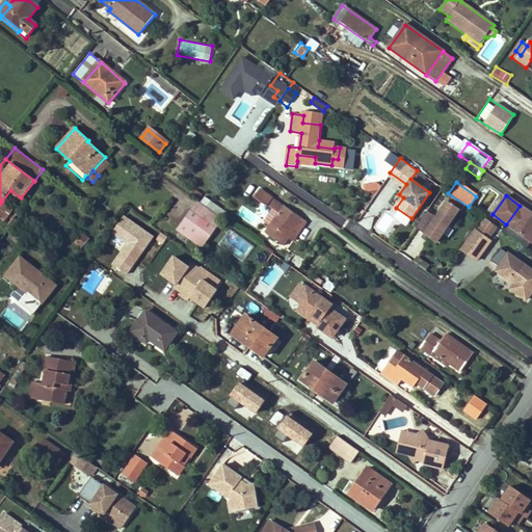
[(291,236),(297,227),(302,230),(307,223),(272,198),(267,205),(280,213),(265,233),(284,246),(291,236)]
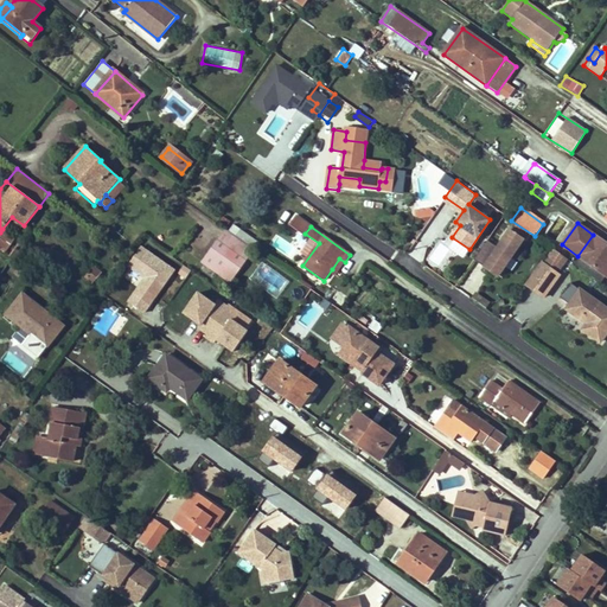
[(2,229),(0,232),(0,247),(5,251),(14,238),(2,229)]
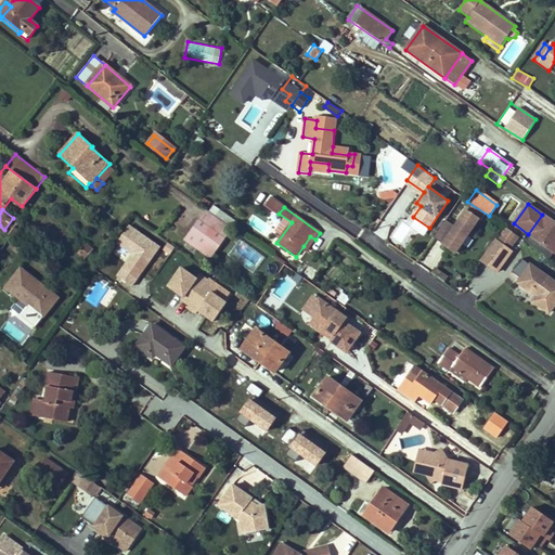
[(444,220),(433,239),(454,253),(478,219),(465,211),(454,227),(444,220)]
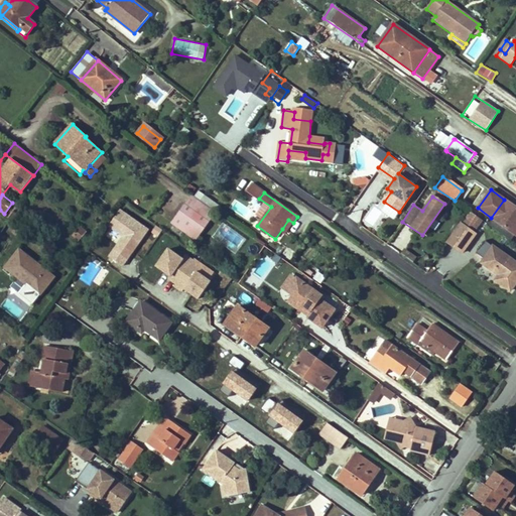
[(185,205),(172,224),(197,241),(210,223),(185,205)]
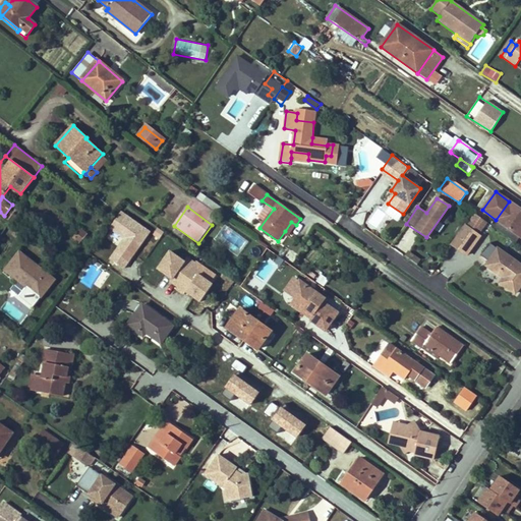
[(360,224),(367,214),(357,208),(350,218),(360,224)]
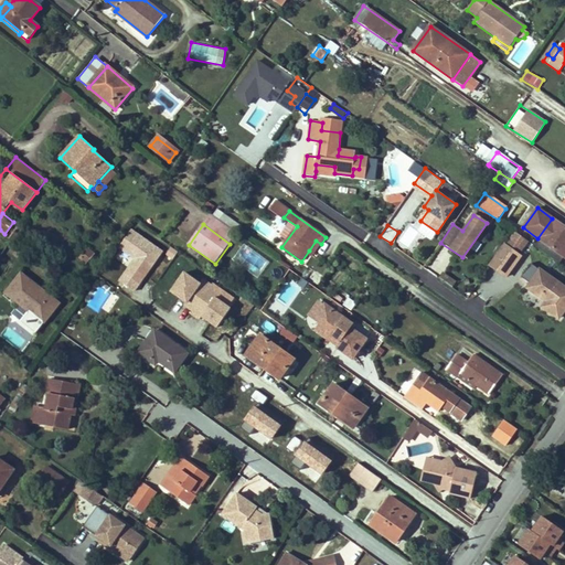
[(131,228),(113,257),(127,266),(117,281),(135,292),(163,249),(131,228)]
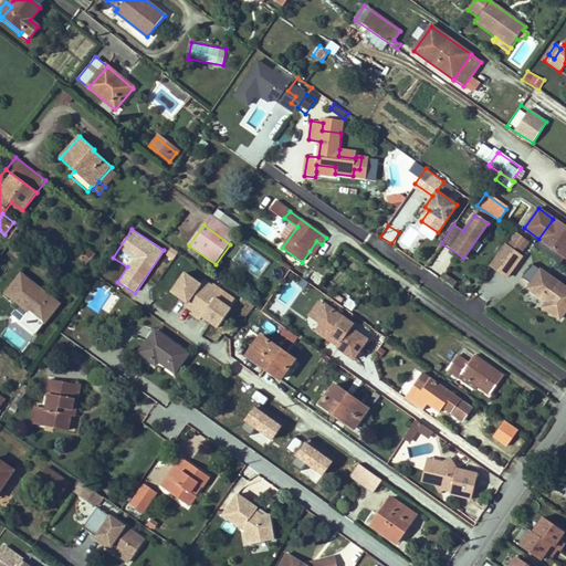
[(527,249),(512,238),(492,266),(506,278),(527,249)]
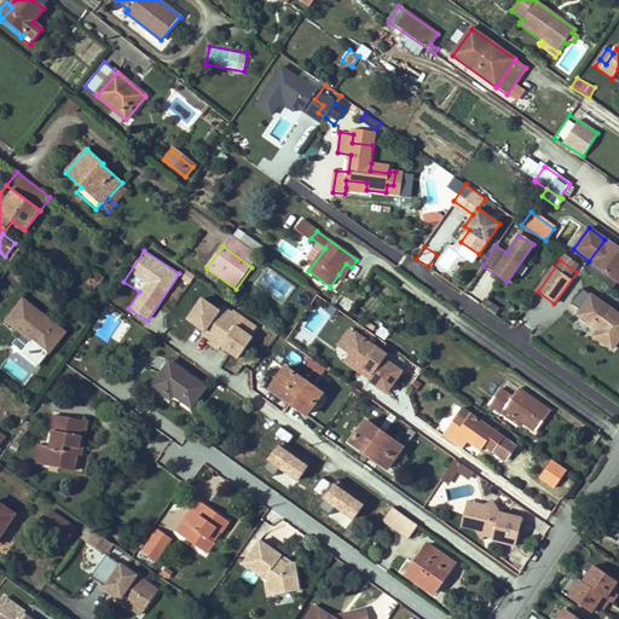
[(346,264),(339,275),(345,278),(352,267),(346,264)]
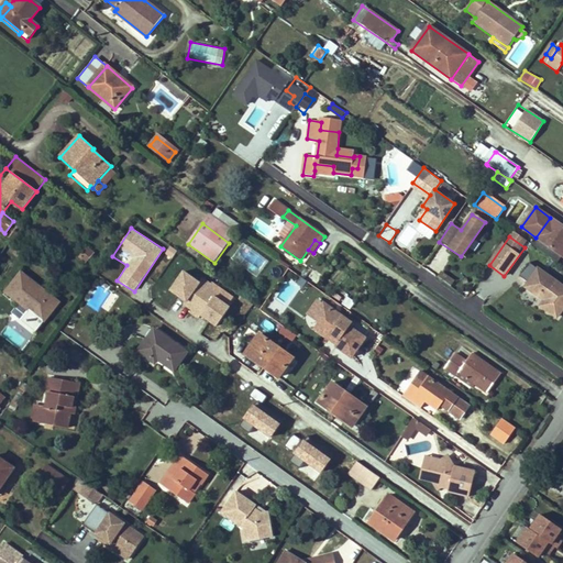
[(94,254),(88,249),(80,257),(86,263),(94,254)]
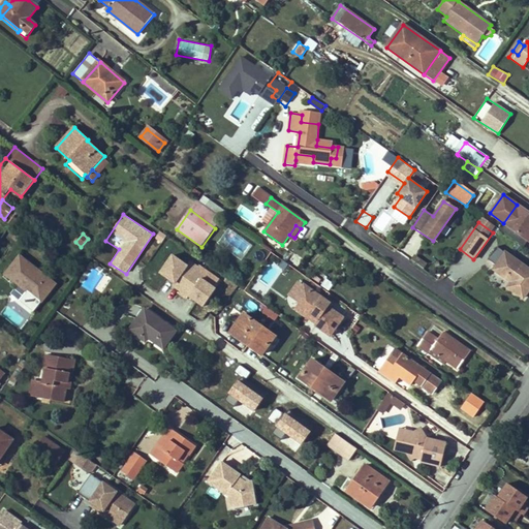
[(490,260),(497,266),(505,254),(498,248),(490,260)]
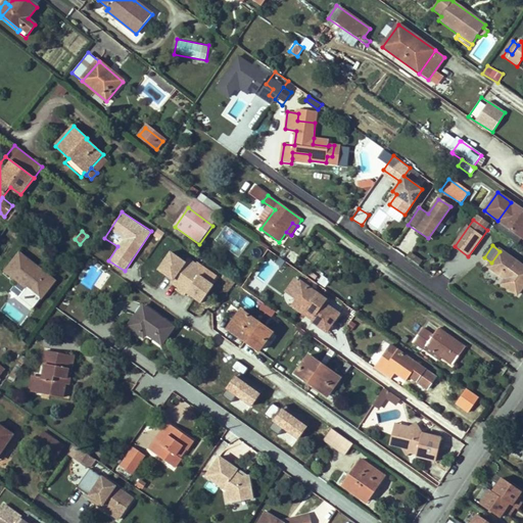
[(522,287),(522,267),(500,251),(491,263),(488,267),(506,279),(503,284),(518,295),(522,287)]
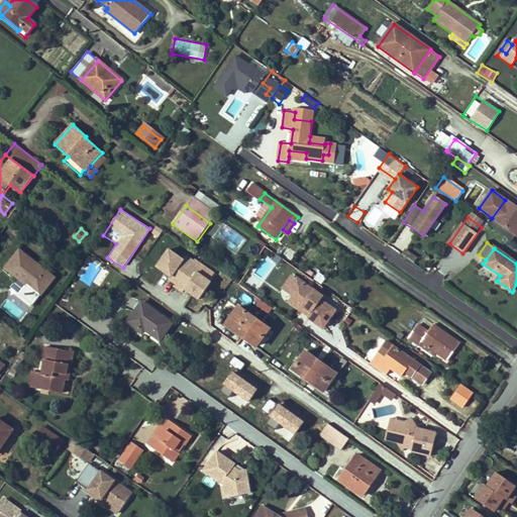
[(404,249),(401,256),(414,263),(417,255),(404,249)]
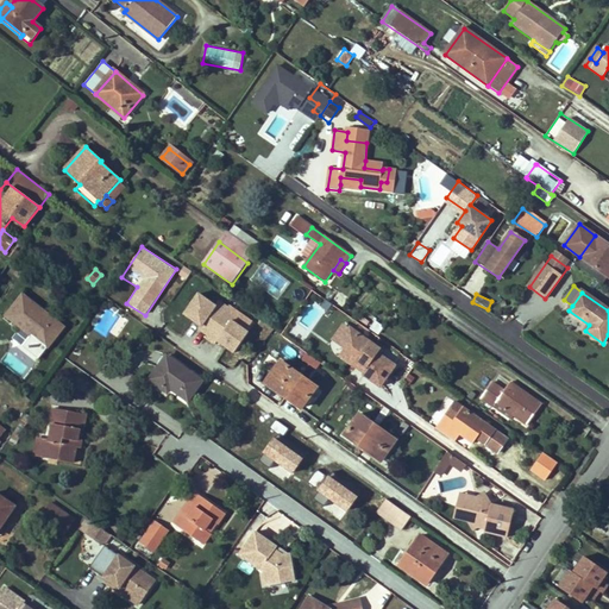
[(64,327),(23,295),(6,316),(46,349),(64,327)]
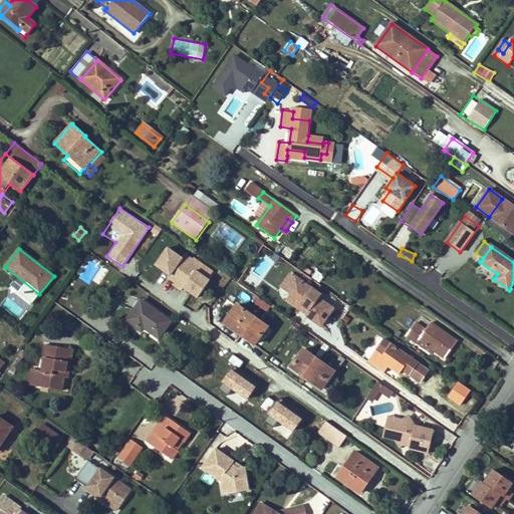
[(207,286),(219,269),(201,257),(192,270),(201,277),(199,281),(207,286)]
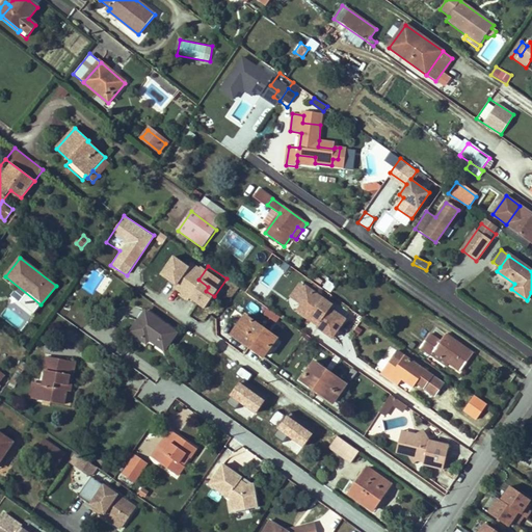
[(81,287),(92,294),(104,276),(91,269),(81,287)]
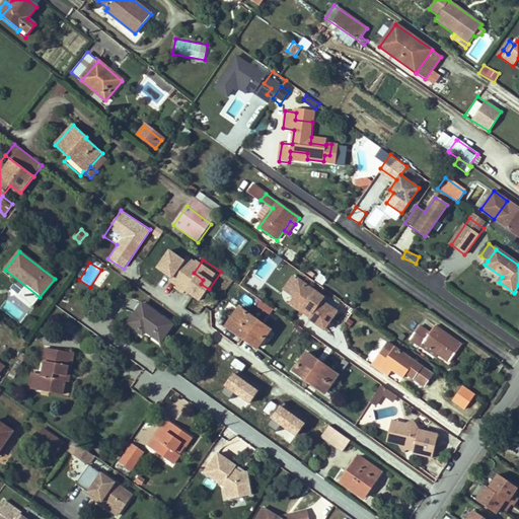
[(322,301),(324,298),(298,280),(288,294),(293,298),(304,306),(303,308),(309,312),(307,315),(310,317),(309,319),(323,329),(337,311),(322,301)]
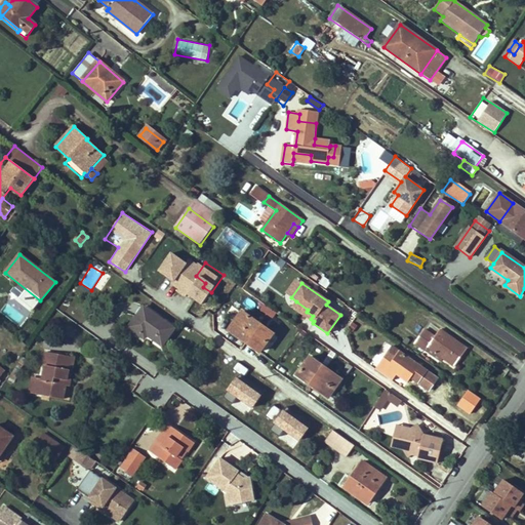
[(292,307),(311,319),(313,316),(307,312),(308,310),(296,301),(292,307)]
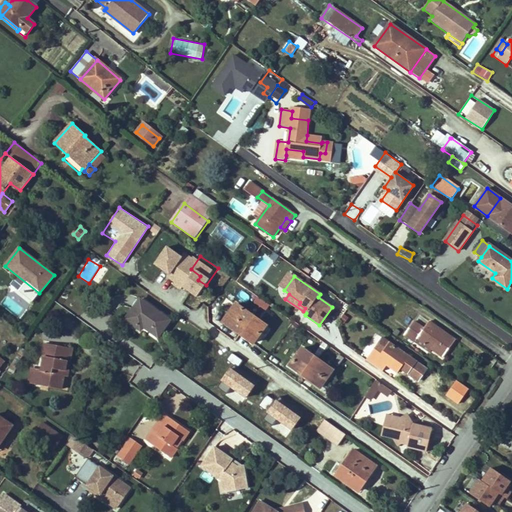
[(255,295),(251,300),(264,310),(268,304),(255,295)]
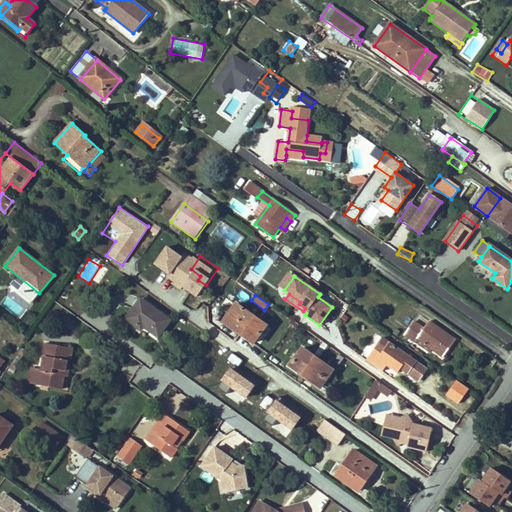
[(139,325),(143,328),(158,338),(169,321),(140,300),(125,320),(136,328),(139,325)]
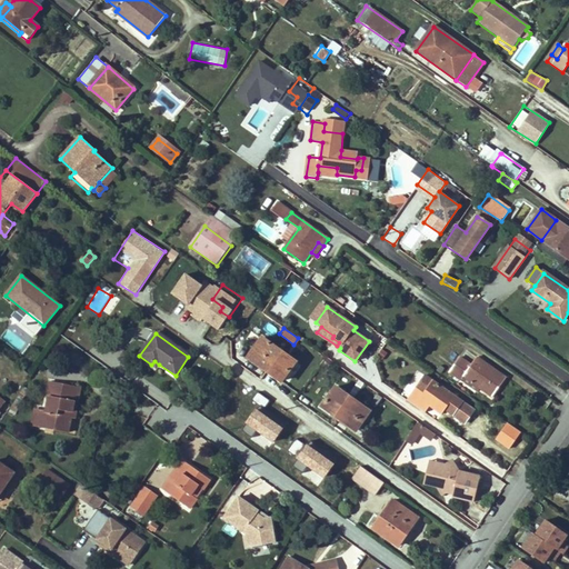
[(296,361),(262,338),(255,348),(258,350),(251,360),(281,382),(296,361)]
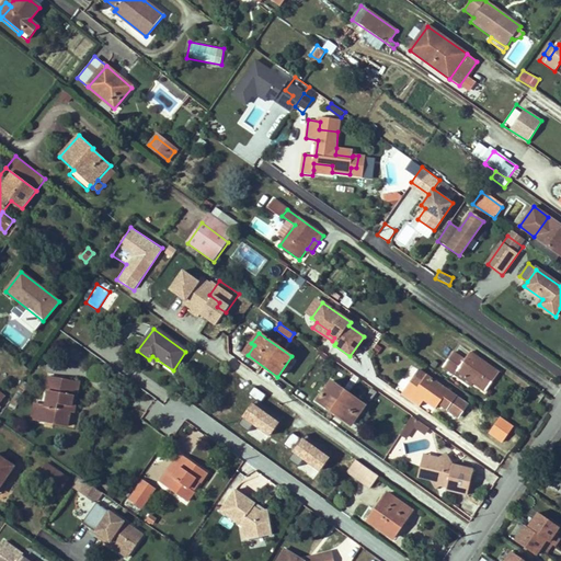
[(251,343),(244,353),(248,355),(254,345),(251,343)]
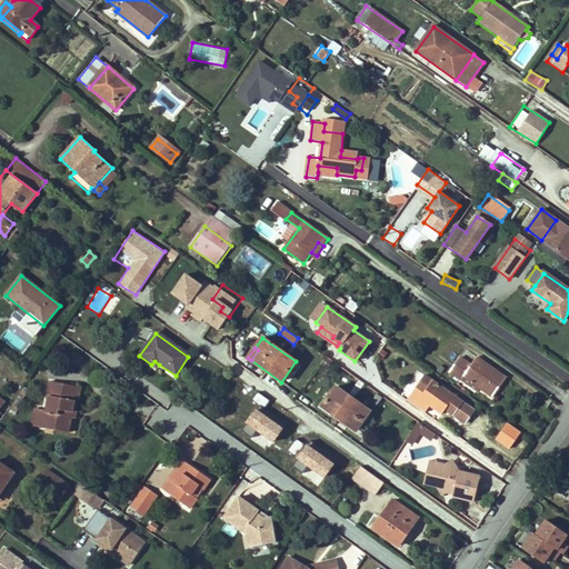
[(463,377),(480,389),(491,397),(506,378),(477,358),(471,366),(459,358),(449,372),(461,380),(463,377)]
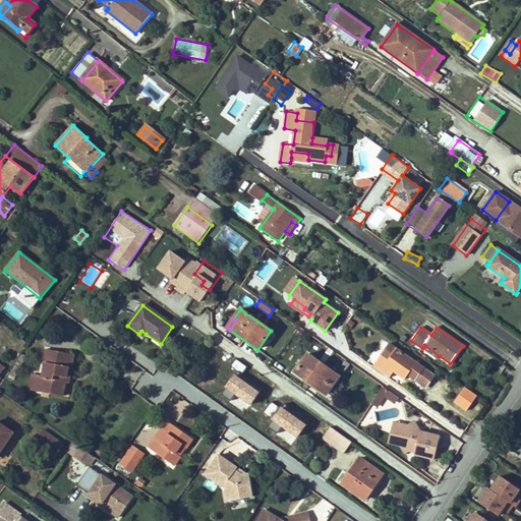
[(388,361),(390,359),(389,359),(396,350),(389,344),(381,356),(388,361)]
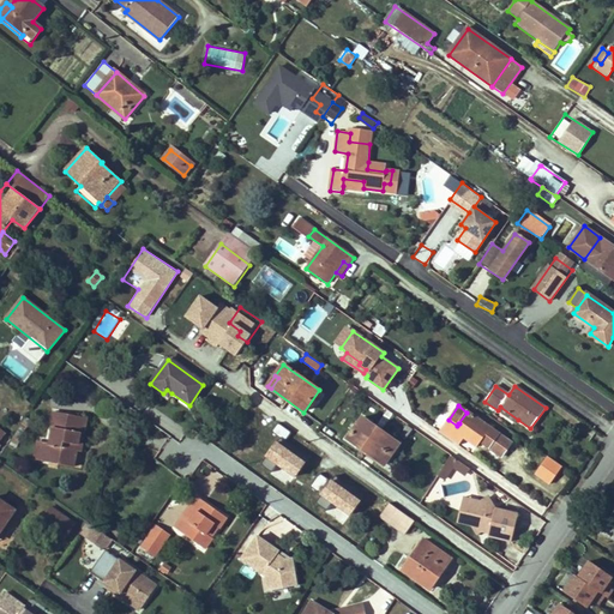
[(500,407),(498,410),(516,423),(518,420),(500,407)]
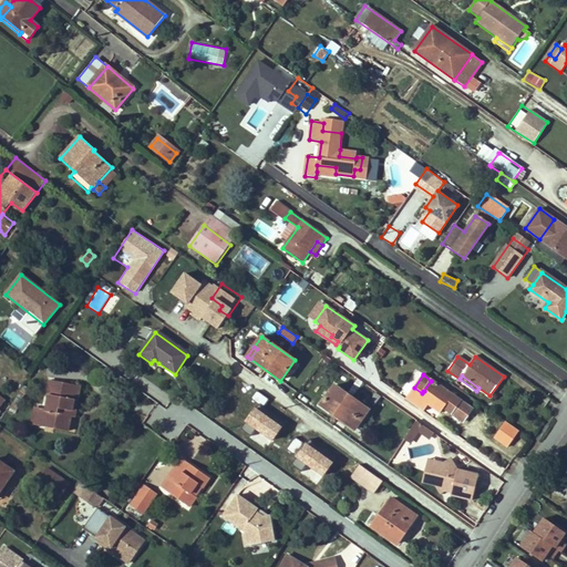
[(69,416),(72,401),(76,402),(80,387),(49,381),(45,395),(49,397),(47,411),(34,409),(31,424),(65,432),(69,416)]
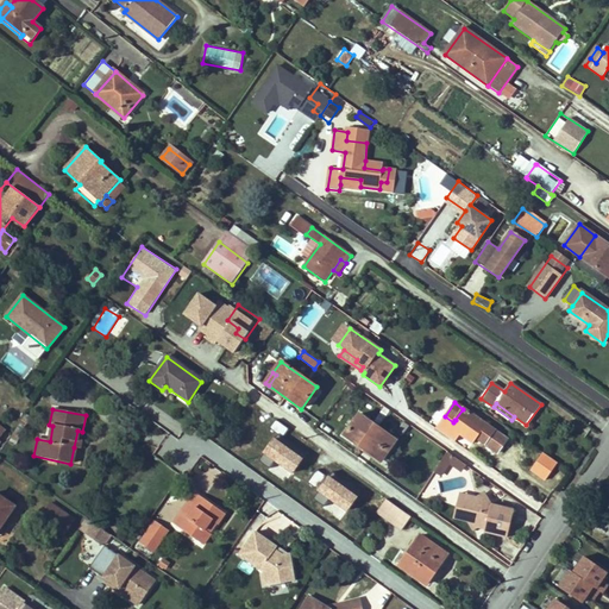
[(463,409),(454,420),(456,420),(471,431),(469,434),(497,454),(507,440),(463,409)]
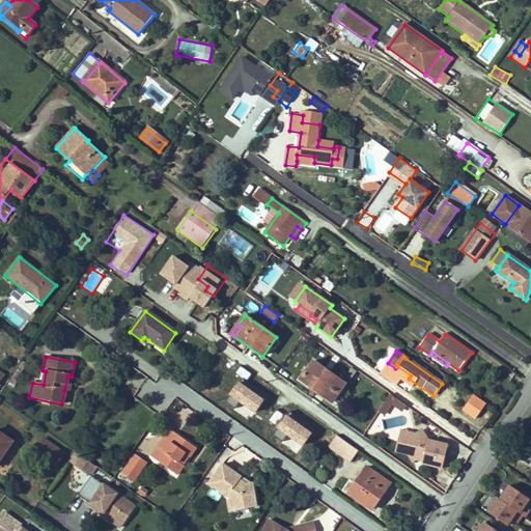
[(300,380),(329,400),(334,392),(337,393),(344,384),(313,362),(300,380)]
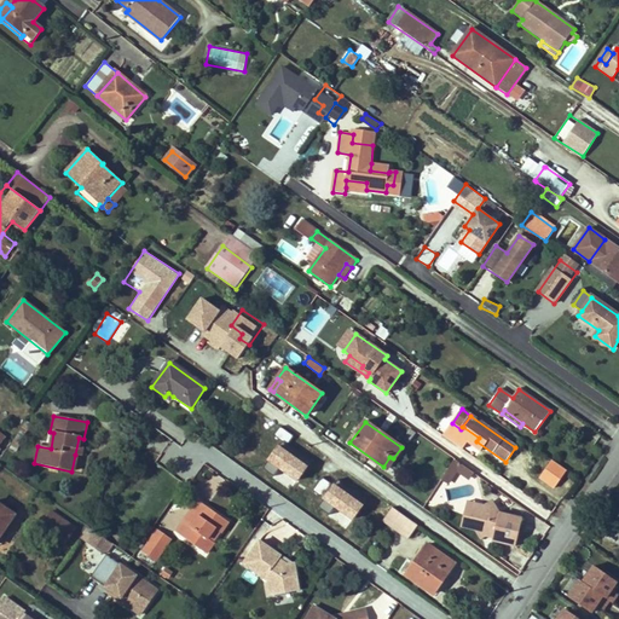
[(278,427),(275,437),(289,443),(293,433),(278,427)]
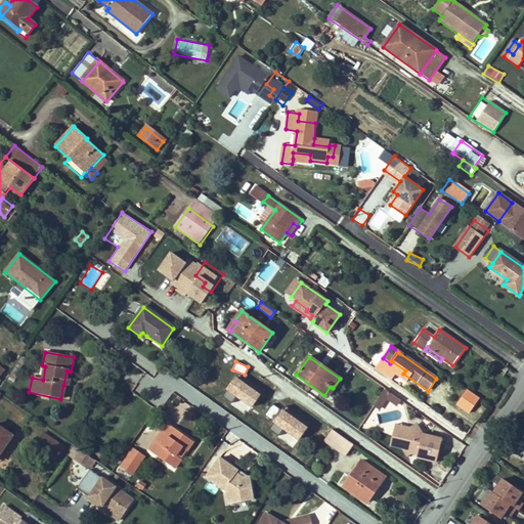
[(345,376),(351,366),(347,362),(340,373),(345,376)]
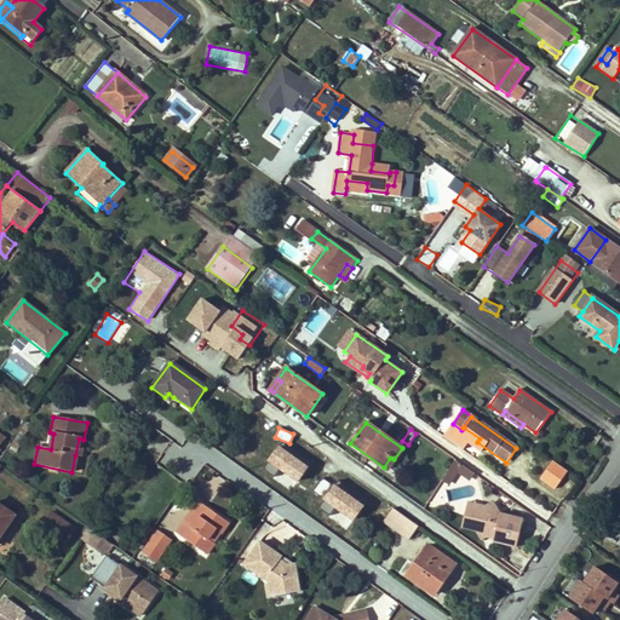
[(384,468),(386,470),(394,459),(390,458),(384,468)]
